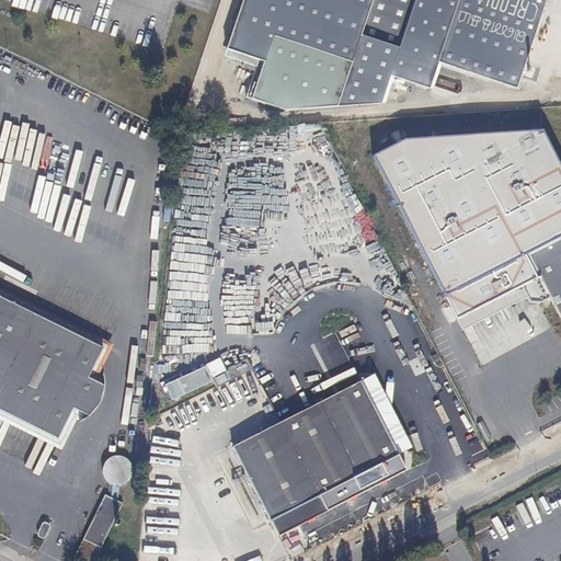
[(243,0),(226,55),(255,66),(247,104),(285,116),(338,113),(347,86),(363,90),(368,73),(381,76),(409,0),(243,0)]
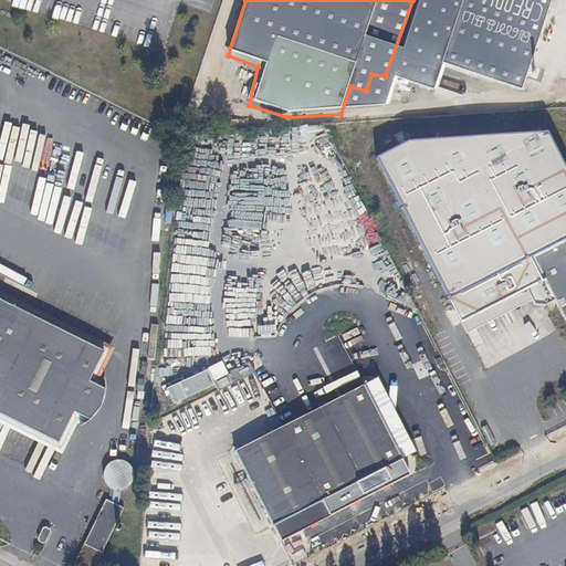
[(521,90),(551,0),(420,0),(407,41),(405,50),(521,90)]
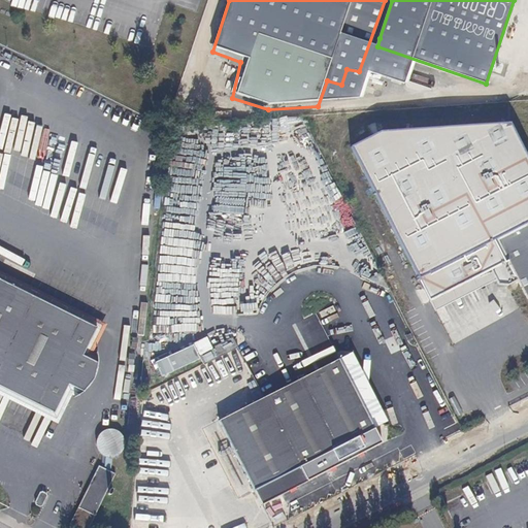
[(403,84),(411,59),(377,46),(370,71),(403,84)]
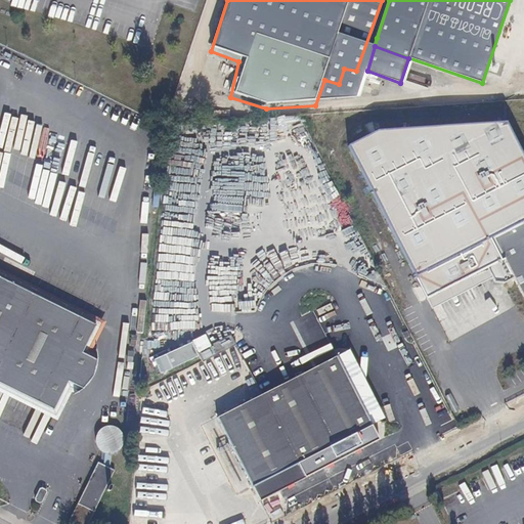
[(511,280),(523,304),(523,159),(507,124),(379,132),(348,147),(430,299),(493,267),(500,280),(511,280)]
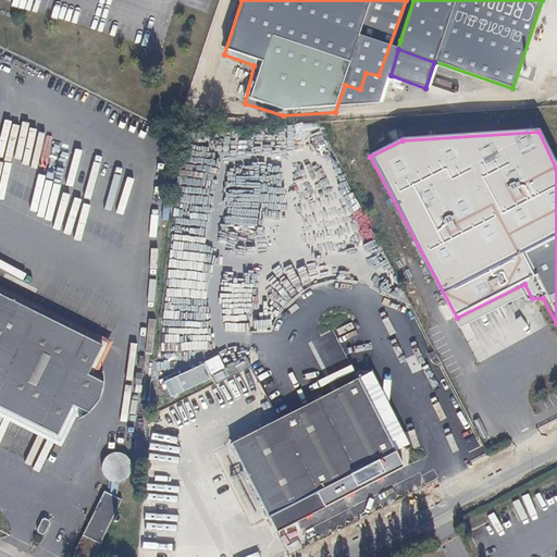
[(37,314),(0,295),(0,302),(102,355),(93,372),(99,378),(98,382),(113,351),(37,314)]
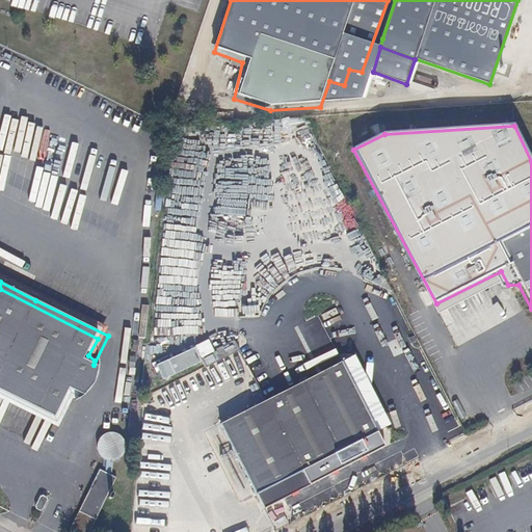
[(0,398),(53,425),(61,408),(70,413),(72,408),(76,410),(86,403),(96,393),(101,381),(100,363),(97,364),(94,365),(95,361),(88,355),(98,339),(0,289),(0,398)]
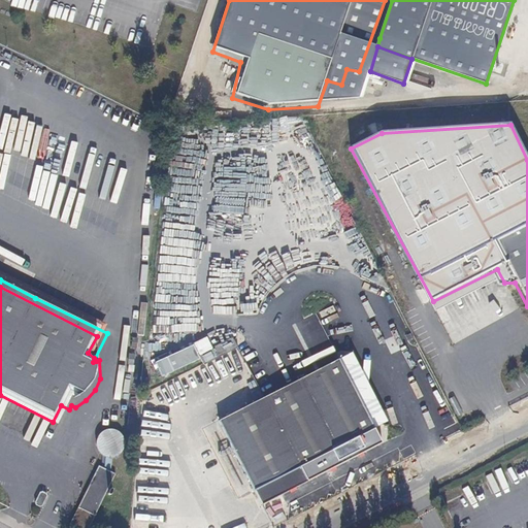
[(167,358),(174,374),(201,362),(194,345),(167,358)]
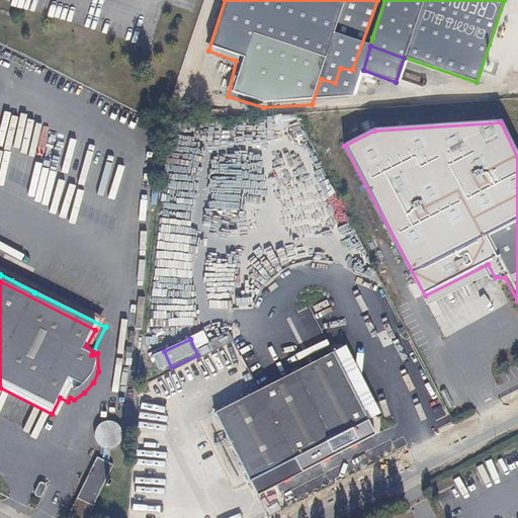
[(375,433),(335,352),(210,414),(244,482),(290,458),(297,472),(375,433)]
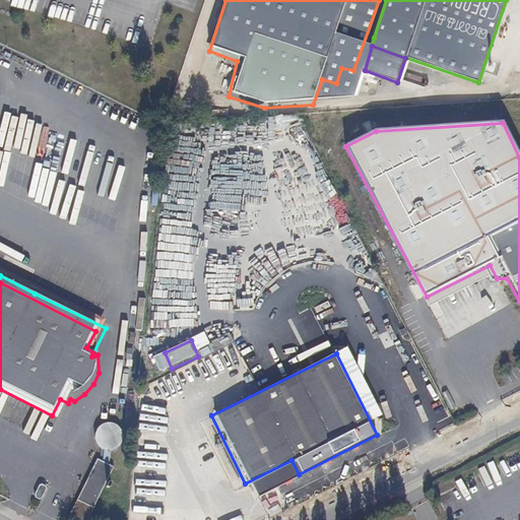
[(0,389),(0,397),(57,427),(68,403),(60,399),(52,415),(0,389)]
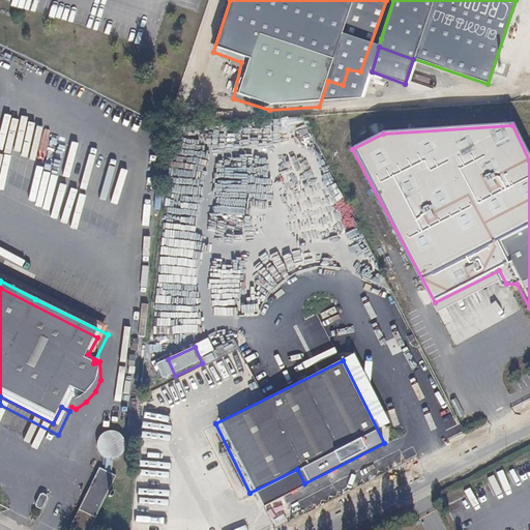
[(124,446),(124,440),(122,436),(114,432),(110,432),(107,433),(100,438),(97,443),(97,448),(99,452),(105,459),(104,467),(100,467),(80,509),(71,526),(80,529),(90,529),(118,476),(114,473),(115,461),(119,458),(122,454),(124,446)]
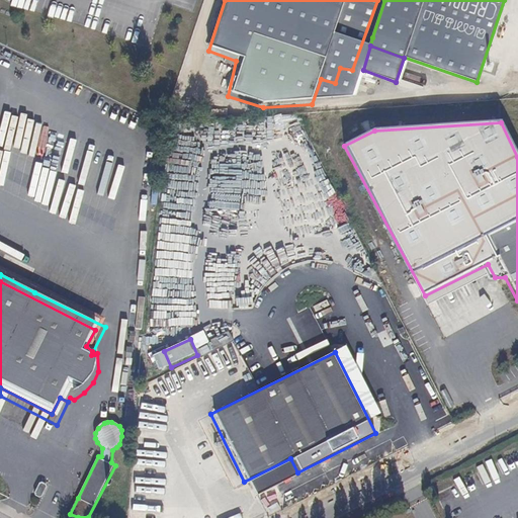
[(38,508),(44,496),(42,494),(39,493),(35,495),(30,505),(38,508)]
